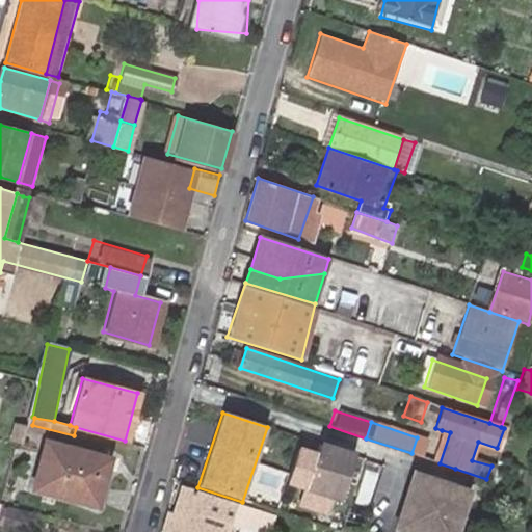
[(450,432),(442,430),(431,460),(440,463),(450,432)]
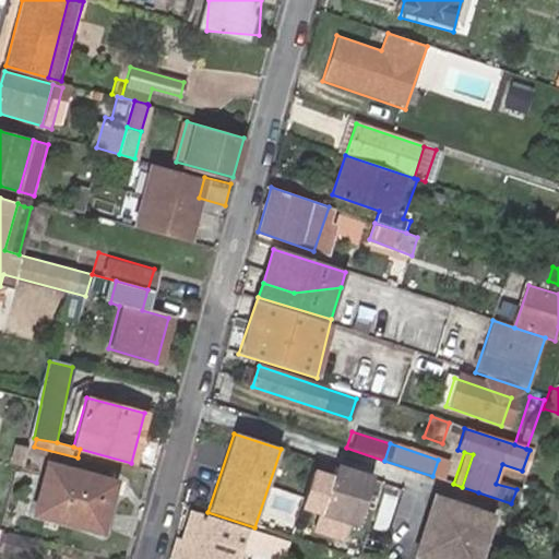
[(110,502),(117,480),(52,463),(38,513),(93,528),(100,500),(110,502)]
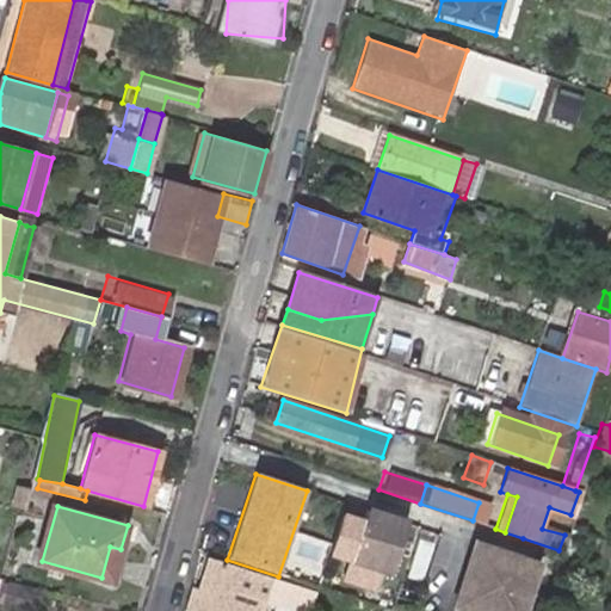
[(409,520),(368,507),(349,565),(390,578),(409,520)]
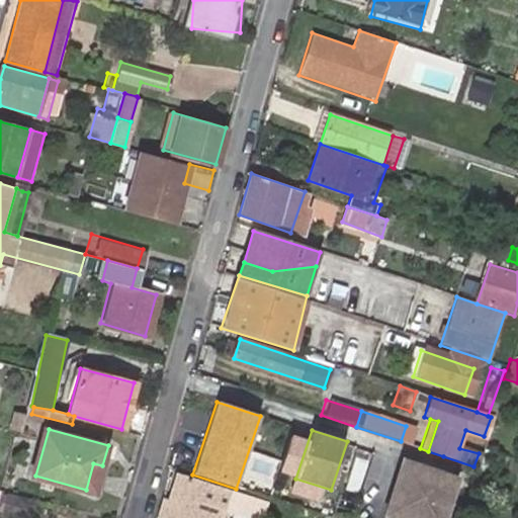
[(390,517),(436,517),(449,480),(397,461),(379,514),(390,517)]
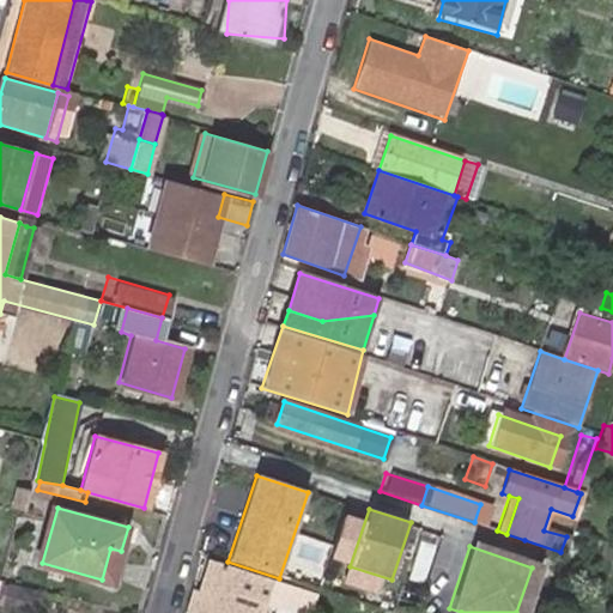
[(110,548),(102,580),(113,583),(121,551),(110,548)]
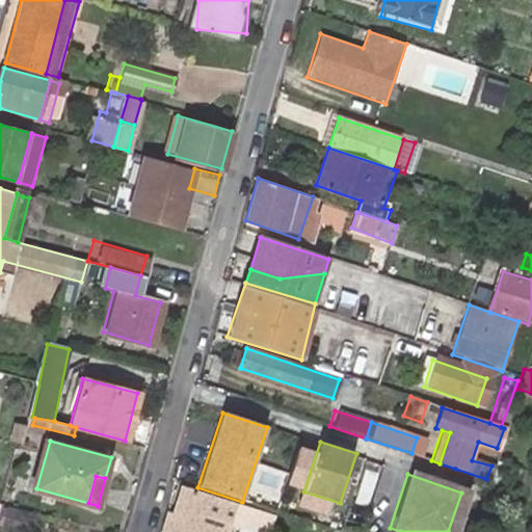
[(161,531),(235,531),(243,510),(186,491),(178,515),(165,512),(160,531),(161,531)]
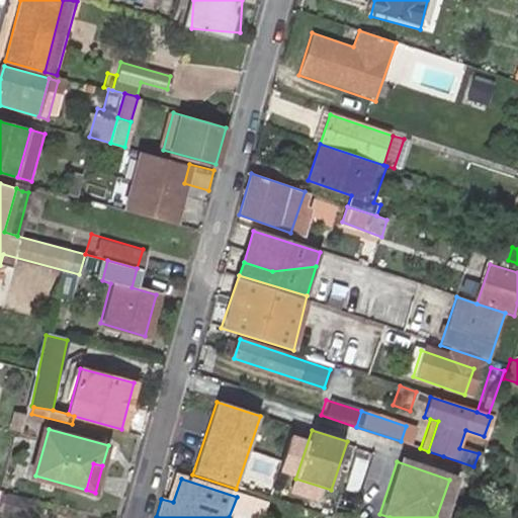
[(36,497),(13,491),(8,508),(32,515),(36,497)]
